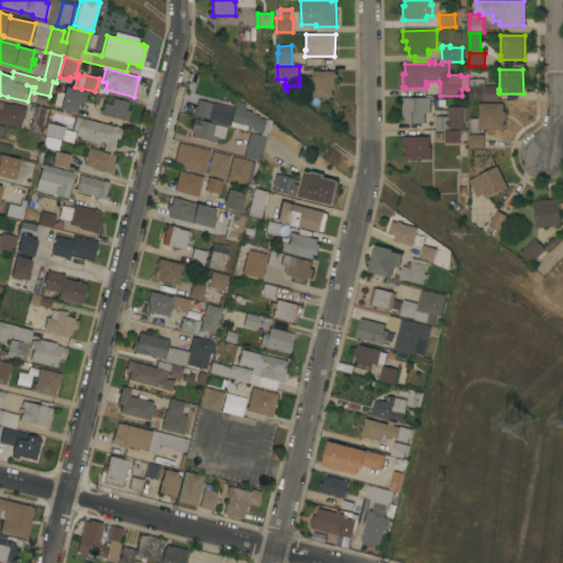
[(335,72),(335,74),(338,74),(338,78),(335,78),(335,89),(332,89),(332,97),(313,97),(313,85),(310,85),(310,81),(309,81),(309,77),(313,77),(313,72),(335,72)]
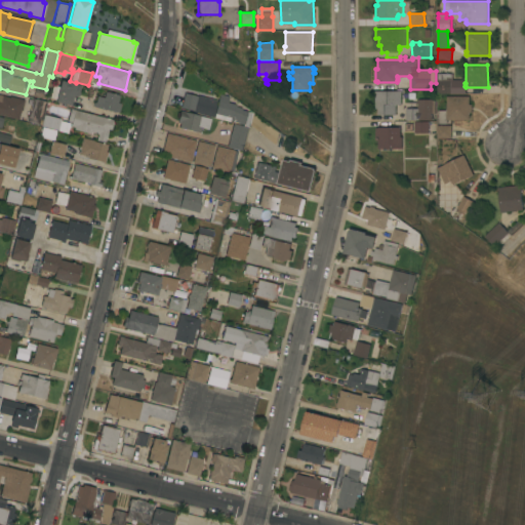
[(438,93),(438,74),(451,74),(451,93),(438,93)]
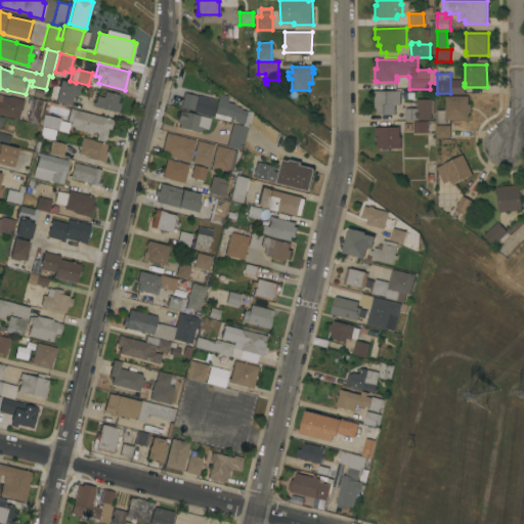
[(54,101),(55,99),(49,97),(52,85),(58,86),(60,80),(75,84),(81,85),(78,96),(73,95),(71,105),(54,101)]
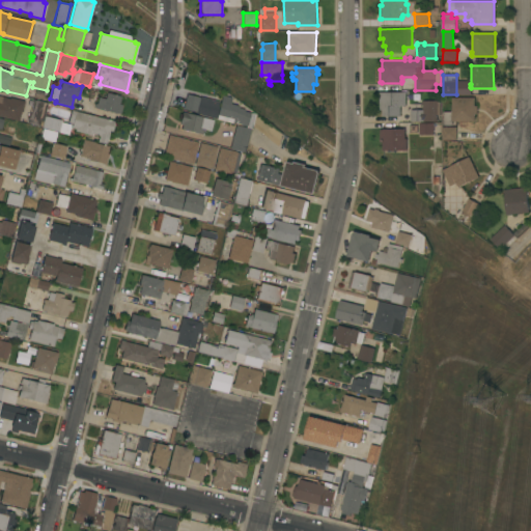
[(120,96),(118,104),(122,105),(119,114),(116,113),(116,114),(95,108),(95,106),(93,106),(94,103),(96,104),(99,96),(105,99),(106,92),(120,96)]
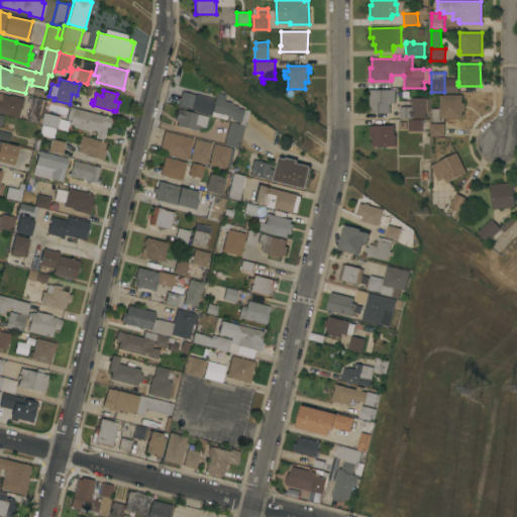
[(396,90),(396,103),(390,103),(390,113),(373,113),(373,107),(370,107),(370,90),(396,90)]
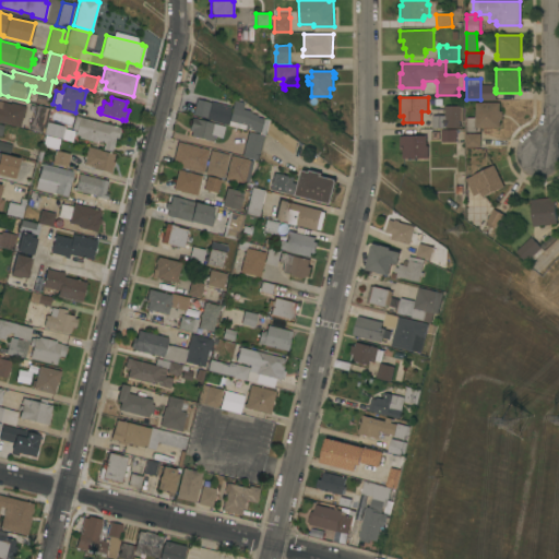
[(197,98),(210,103),(230,108),(226,123),(192,115),(197,98)]
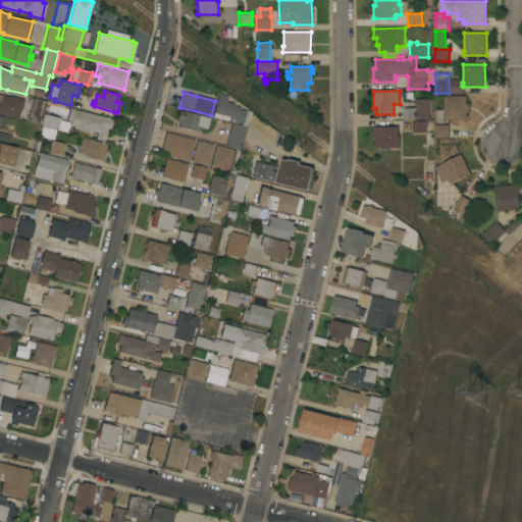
[(0,113),(0,100),(2,95),(9,97),(10,96),(24,99),(21,110),(20,110),(18,118),(0,113)]
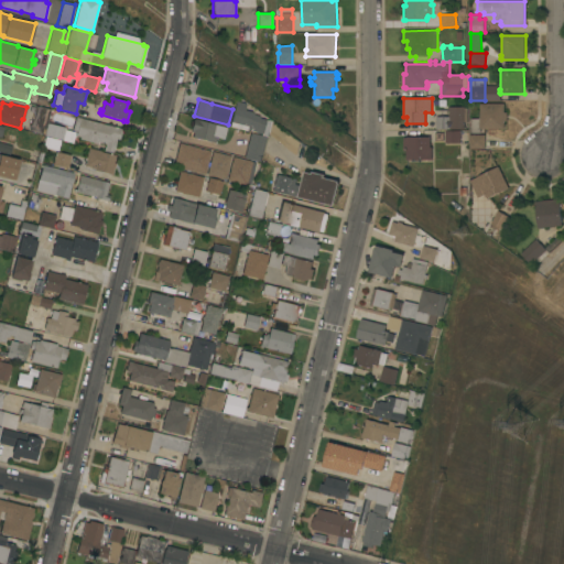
[(505,104),(505,112),(507,112),(508,121),(505,121),(505,129),(481,129),(481,133),(472,133),(472,119),(480,119),(480,104),(505,104)]
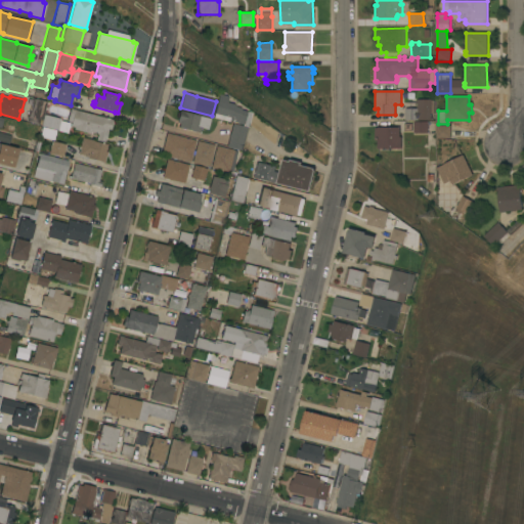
[(40,125),(26,122),(31,98),(46,101),(43,115),(40,125)]
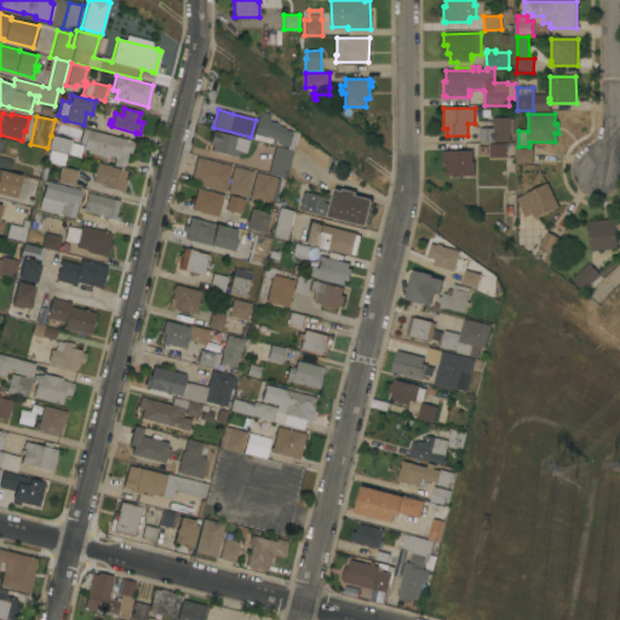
[(288,147),(270,142),(270,143),(252,138),(257,119),(263,120),(263,118),(269,120),(269,121),(277,122),(277,124),(279,124),(279,126),(285,127),(285,130),(292,131),(288,147)]
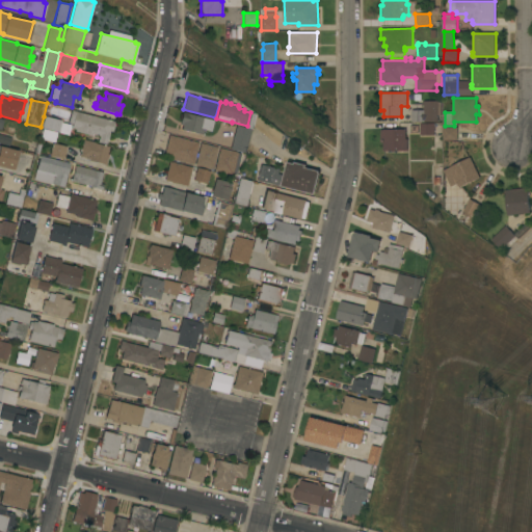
[(411,122),(411,110),(424,110),(424,105),(422,105),(422,102),(424,102),(424,101),(439,101),(439,102),(442,102),(442,115),(439,115),(439,122),(411,122)]
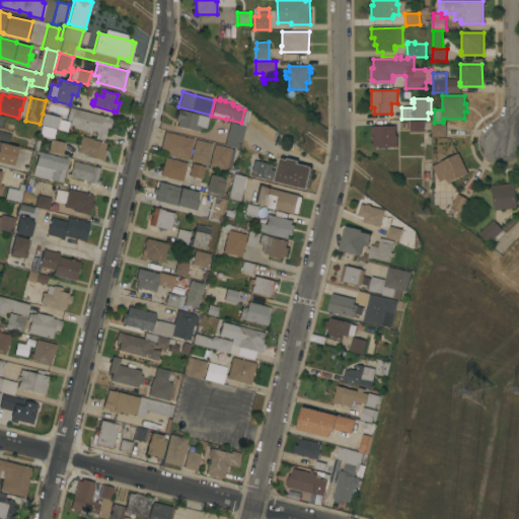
[(112,119),(108,129),(106,128),(103,141),(95,139),(96,133),(90,131),(90,132),(72,128),(73,126),(69,125),(70,121),(66,120),(69,107),(112,119)]
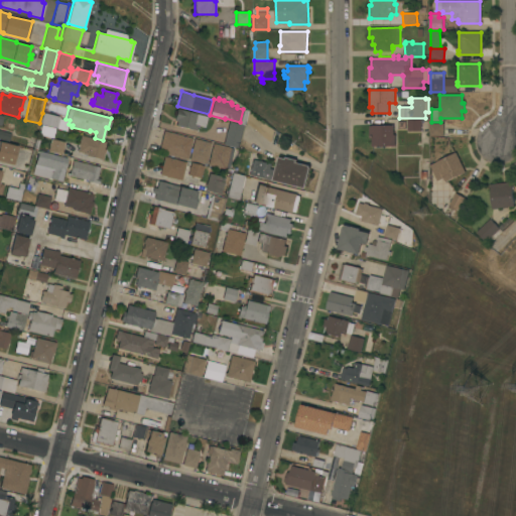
[(197,114),(194,124),(198,125),(196,131),(175,125),(176,121),(173,121),(177,109),(197,114)]
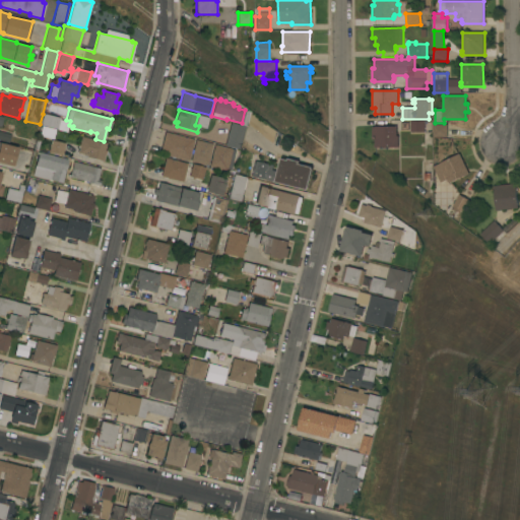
[(246,124),(250,111),(277,131),(274,143),(246,124)]
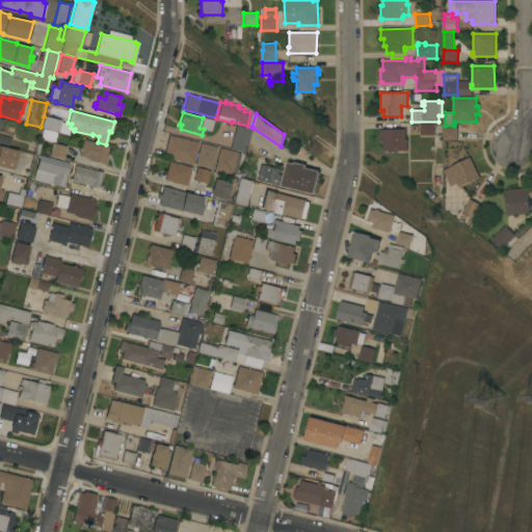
[(44,116),(60,121),(60,123),(70,125),(68,135),(56,132),(54,142),(40,138),(43,128),(41,127),(44,116)]
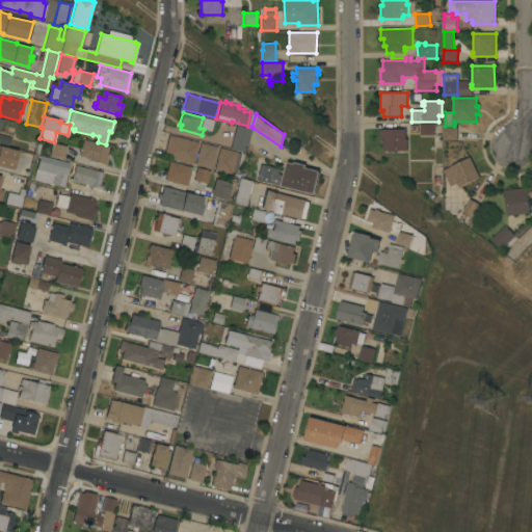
[(420,135),(420,123),(434,123),(434,134),(420,135)]
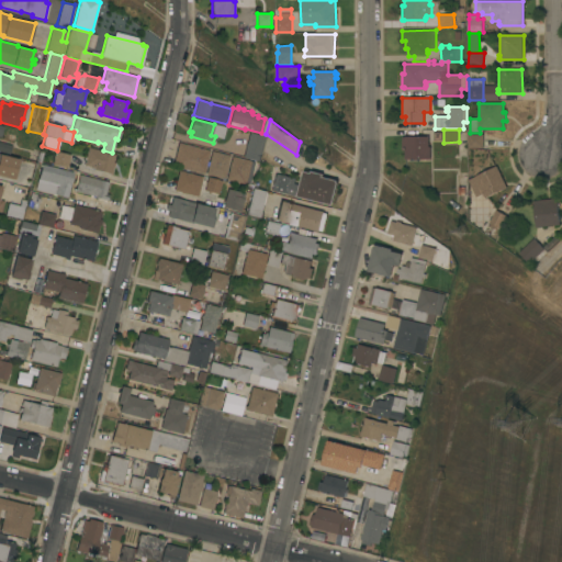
[(249,132),(265,136),(258,161),(243,157),(249,132)]
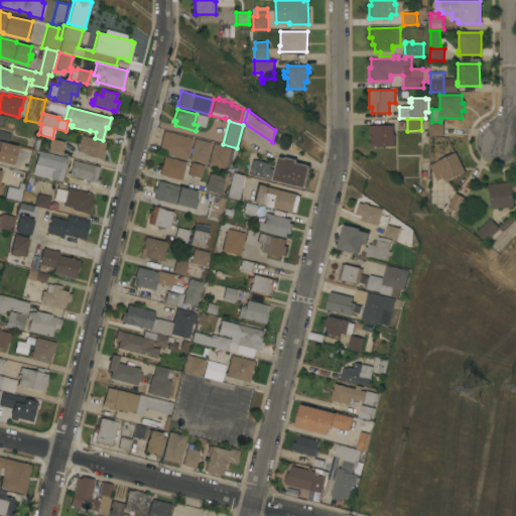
[(430,136),(430,123),(444,123),(444,136),(430,136)]
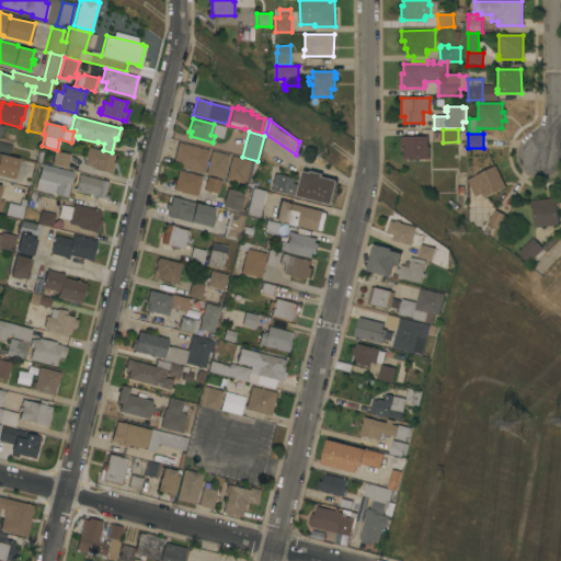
[(404,159),(404,150),(402,150),(402,136),(428,136),(428,147),(430,147),(430,159),(404,159)]
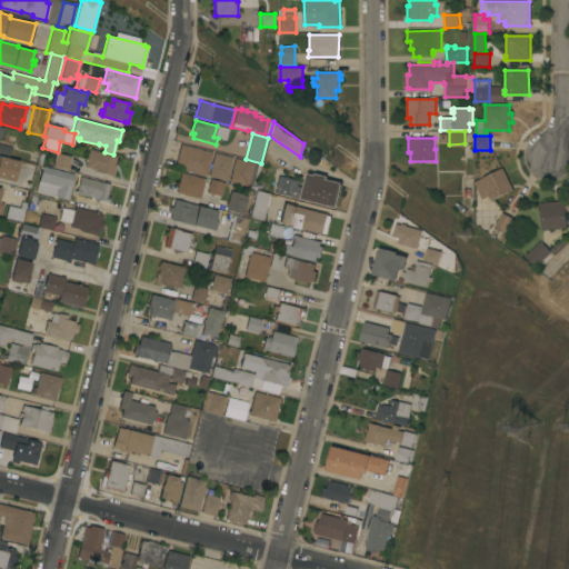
[(0,143),(12,147),(9,156),(0,153),(0,143)]
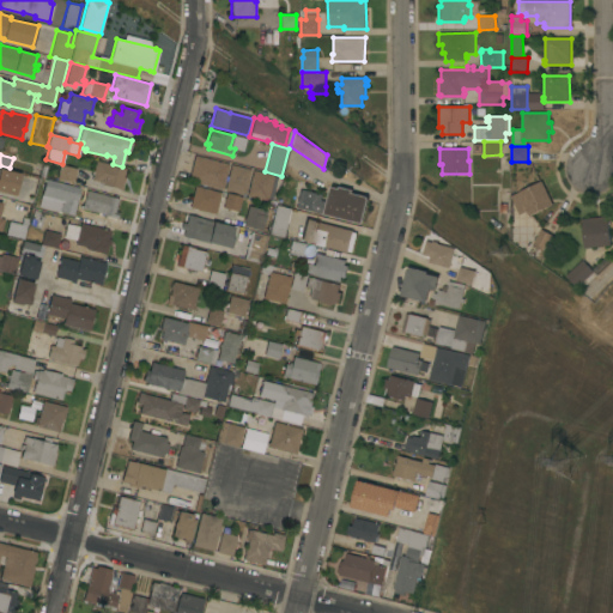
[(229,164),(222,189),(188,181),(194,156),(229,164)]
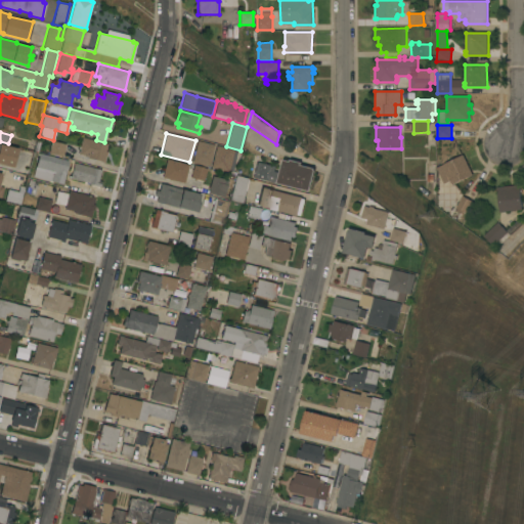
[(82,137),(93,140),(93,141),(106,144),(104,151),(107,151),(106,156),(105,156),(103,162),(87,158),(87,157),(78,155),(82,137)]
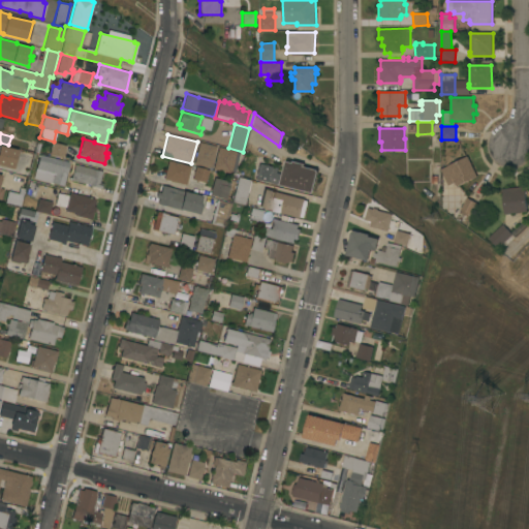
[(66,146),(63,158),(49,155),(52,142),(66,146)]
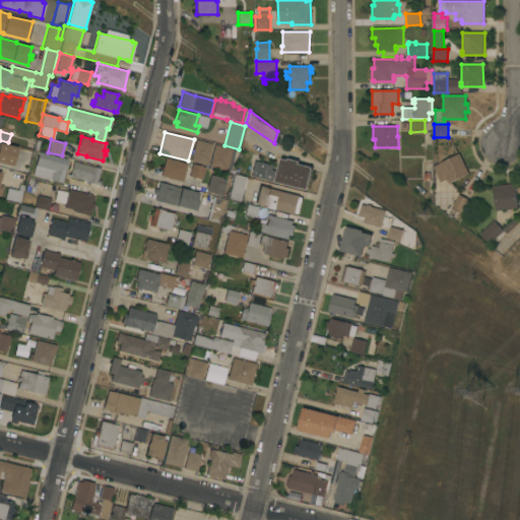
[(212,144),(207,166),(190,161),(195,139),(212,144)]
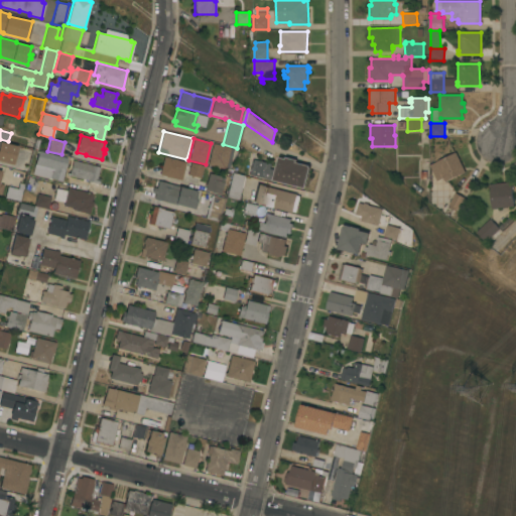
[(0,141),(16,145),(11,164),(0,161),(0,141)]
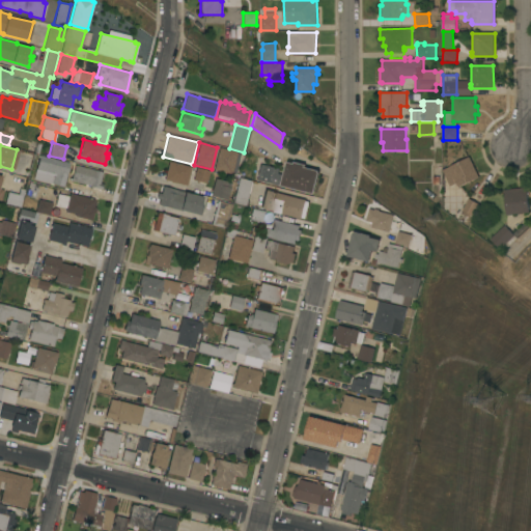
[(219,147),(241,152),(235,173),(231,172),(230,173),(214,169),(219,147)]
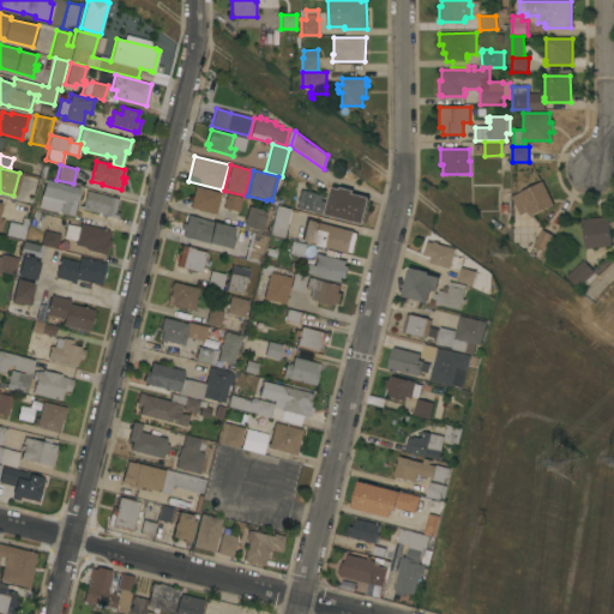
[(38,208),(46,179),(80,188),(73,216),(38,208)]
